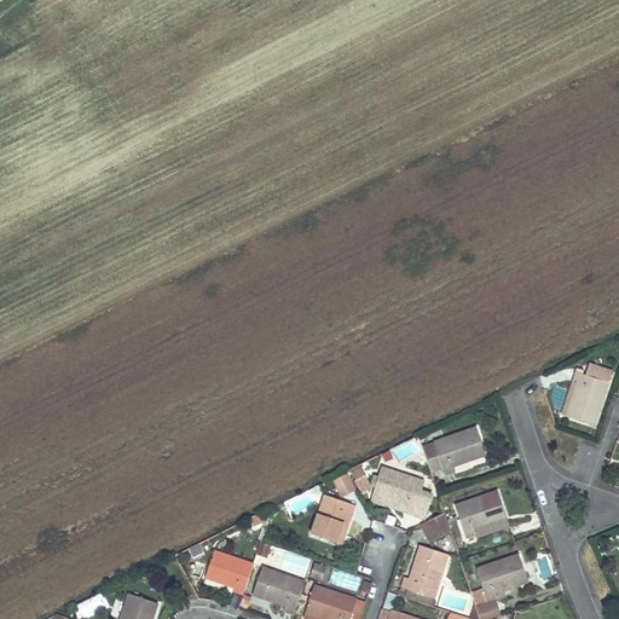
[(595,427),(613,374),(590,365),(586,376),(577,372),(573,382),(574,383),(580,385),(570,418),(595,427)]
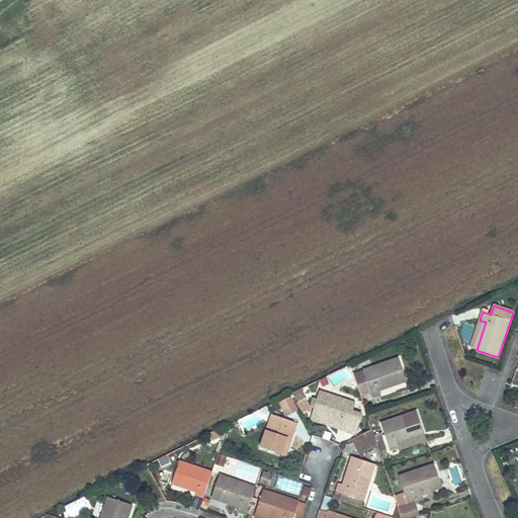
[(477,350),(486,322),(481,321),(471,348),(477,350)]
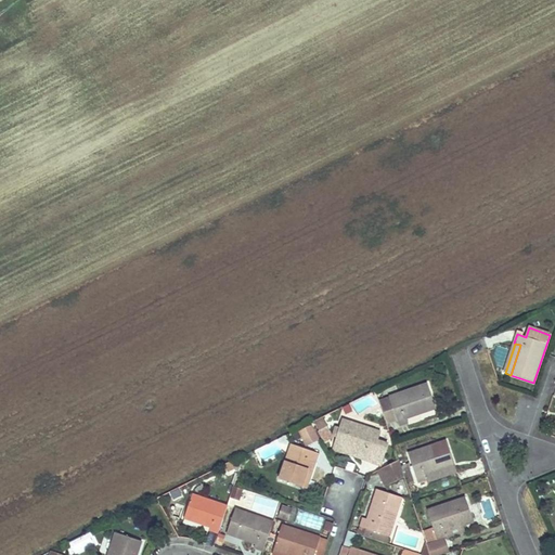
[(436,408),(428,384),(390,397),(400,426),(409,423),(407,417),(436,408)]
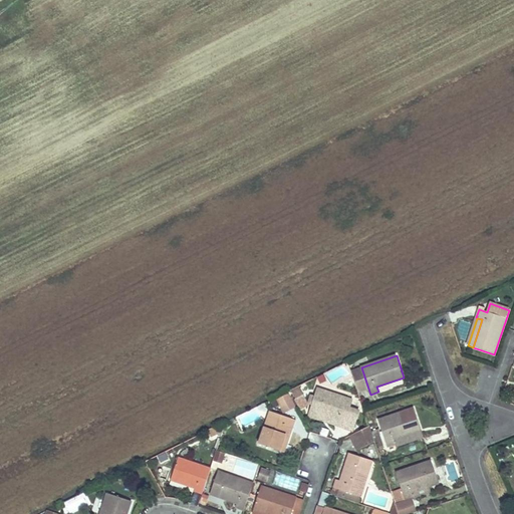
[(349,410),(352,401),(317,389),(310,411),(337,420),(335,425),(334,426),(343,429),(344,426),(353,430),(359,413),(349,410)]
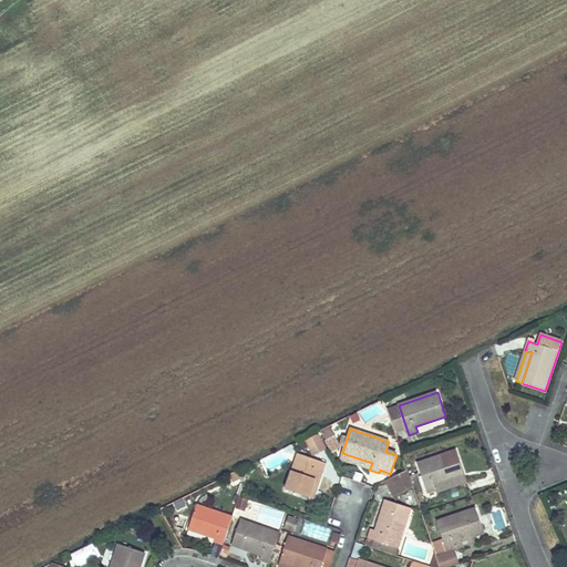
[(333,437),(330,430),(323,433),(327,440),(333,437)]
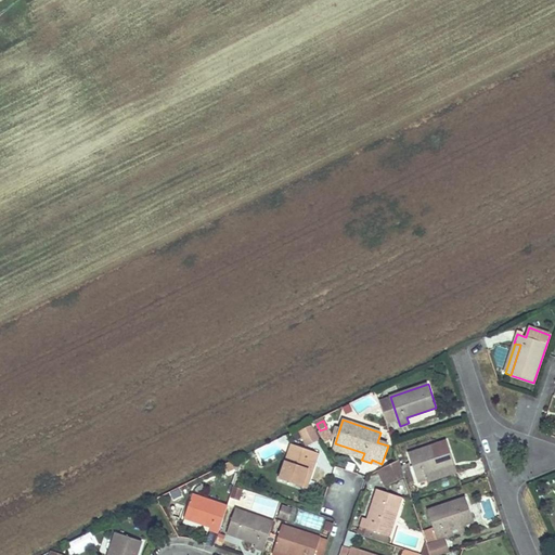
[(319,440),(312,425),(300,430),(307,446),(319,440)]
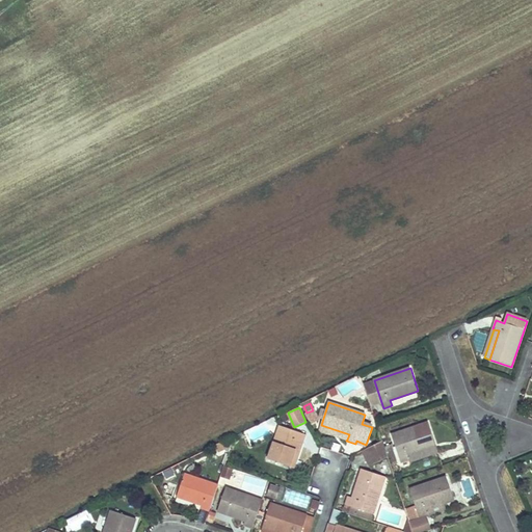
[(435,445),(428,423),(392,434),(401,463),(409,460),(408,455),(407,454),(435,445)]
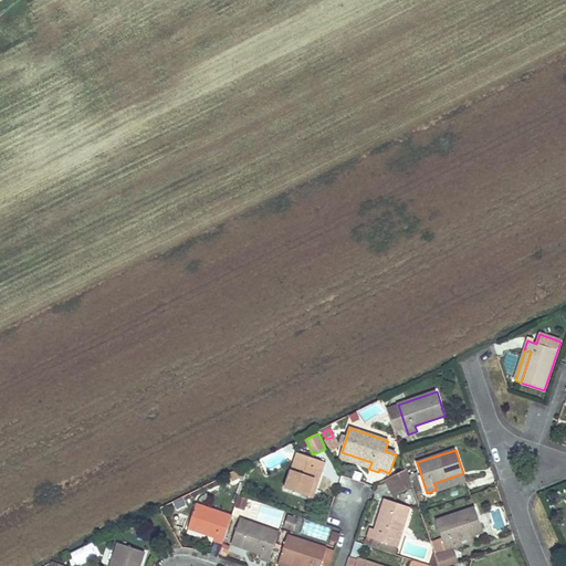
[(371,462),(342,452),(339,458),(369,468),(371,462)]
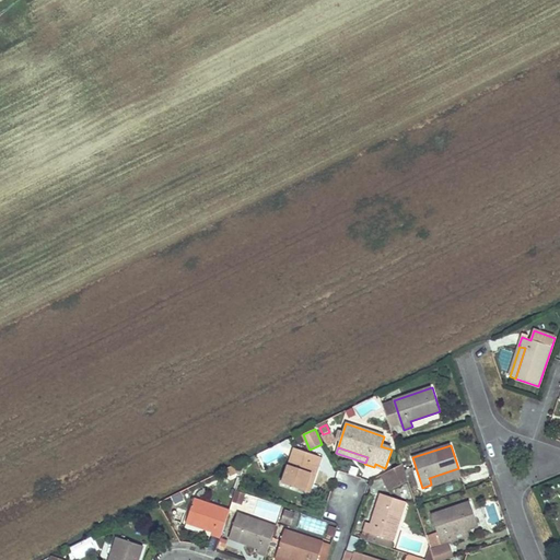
[(305,492),(315,465),(316,465),(319,466),(323,458),(296,448),(282,485),(305,492)]
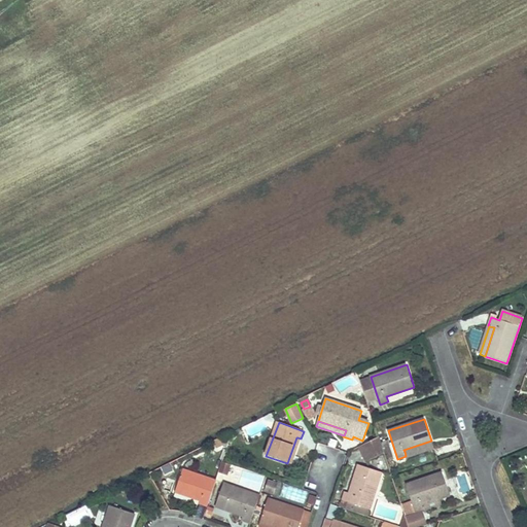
[(233,432),(220,438),(223,447),(227,447),(233,432)]
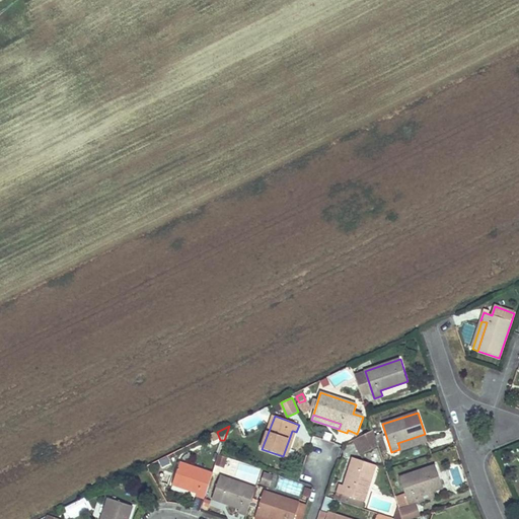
[(287,457),(296,432),(293,431),(292,431),(283,456),(287,457)]
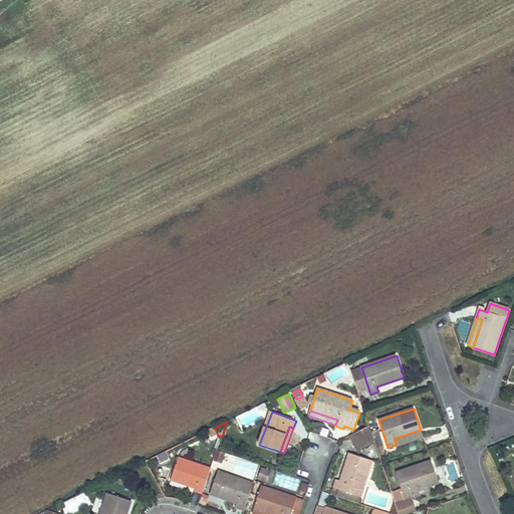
[(375,442),(369,427),(350,437),(357,451),(375,442)]
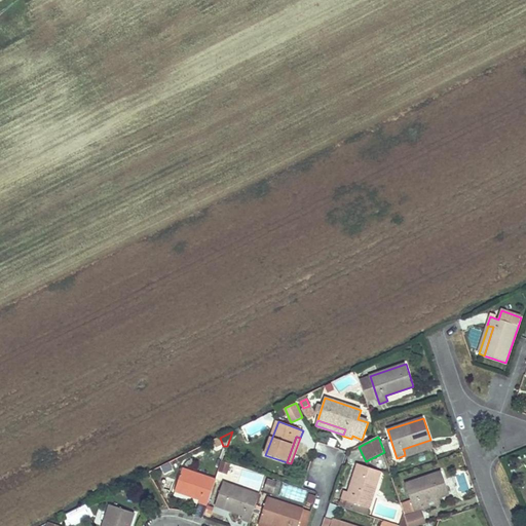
[(406,457),(434,448),(434,447),(431,441),(430,440),(403,449),(404,450),(405,455),(406,456),(406,457)]
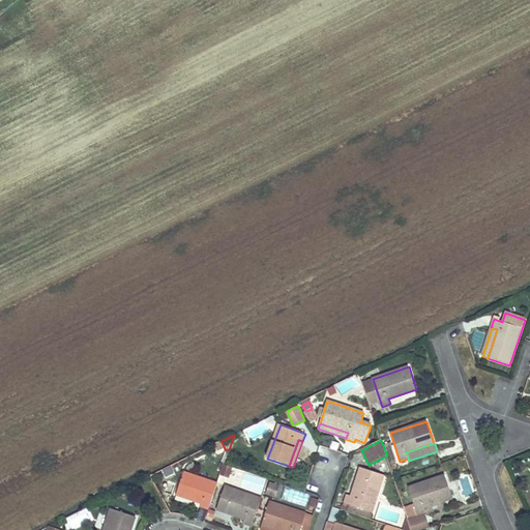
[(228,477),(231,468),(224,465),(221,475),(228,477)]
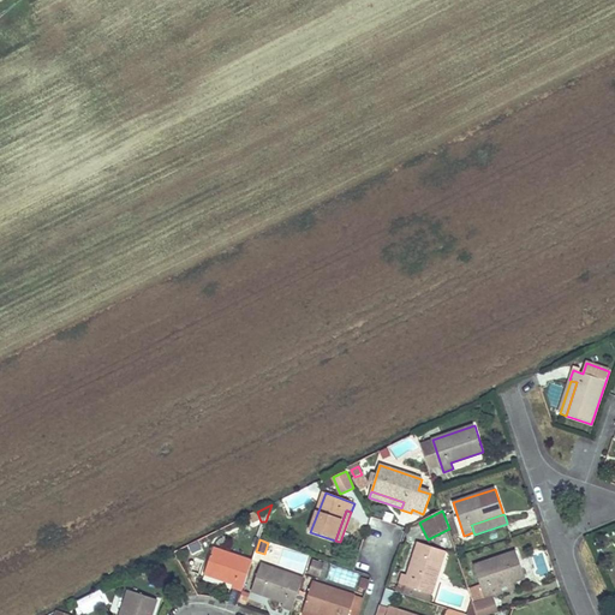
[(429,603),(446,551),(421,543),(410,577),(404,574),(400,584),(406,586),(404,595),(429,603)]
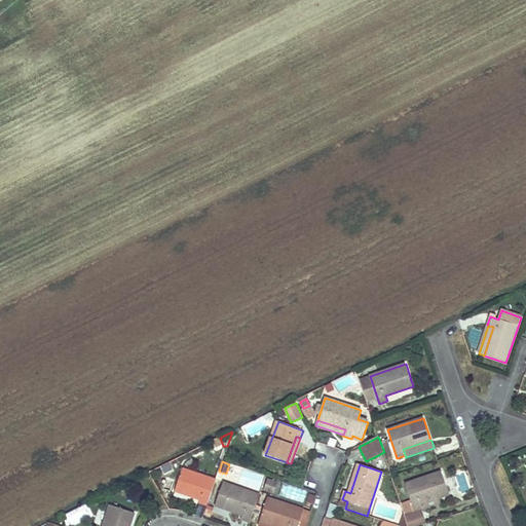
[(207,506),(216,480),(183,468),(179,477),(176,486),(175,489),(199,498),(198,503),(207,506)]
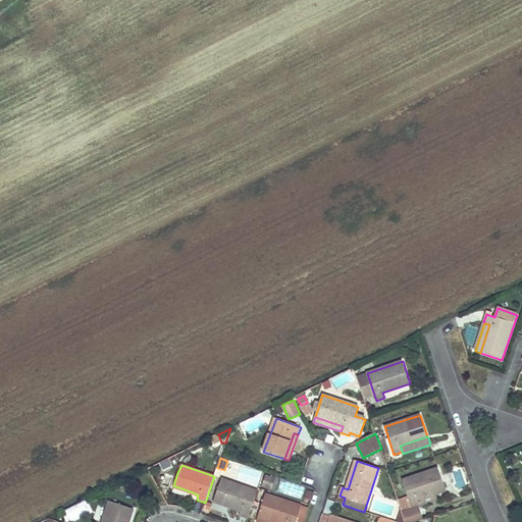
[(438,468),(403,480),(408,497),(398,500),(402,510),(402,512),(420,505),(418,500),(434,493),(446,490),(438,468)]
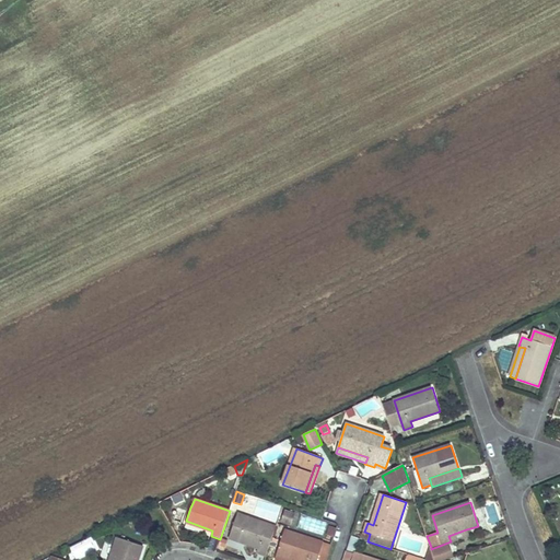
[(266,557),(276,527),(238,514),(234,526),(230,537),(259,548),(257,553),(266,557)]
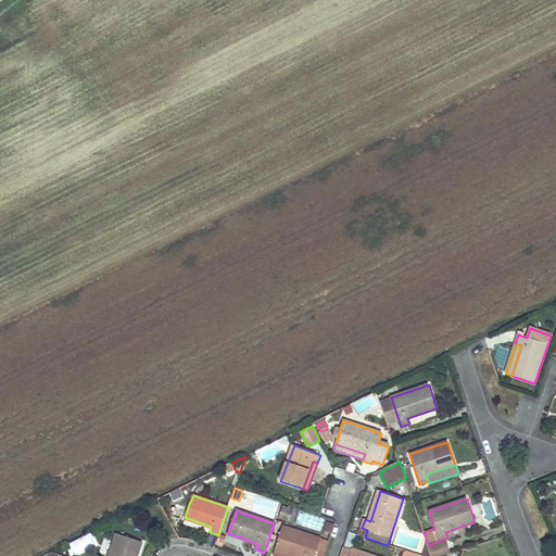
[(331,534),(335,526),(328,523),(325,532),(331,534)]
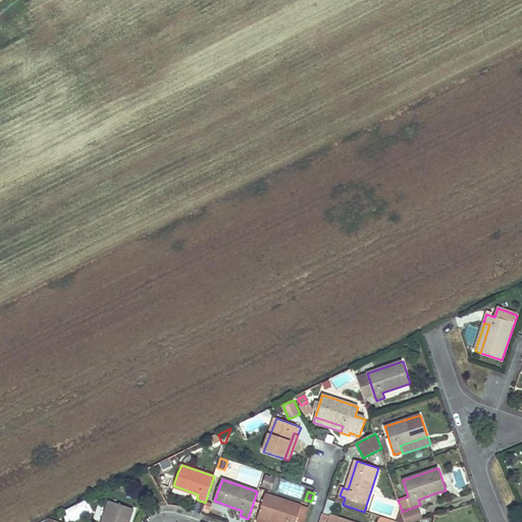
[(303,521),(309,509),(266,493),(262,506),(258,517),(259,517),(257,521),(303,521)]
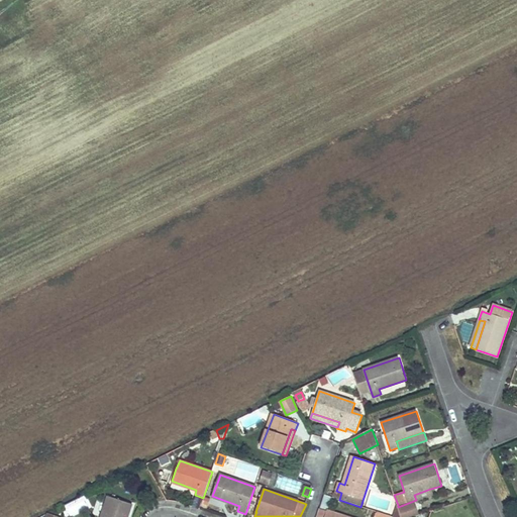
[(417,502),(432,496),(430,490),(430,489),(414,495),(416,500),(417,502)]
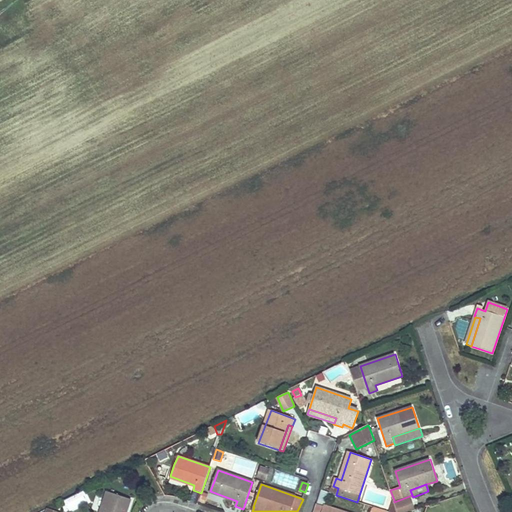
[(326,503),(330,493),(321,490),(318,500),(326,503)]
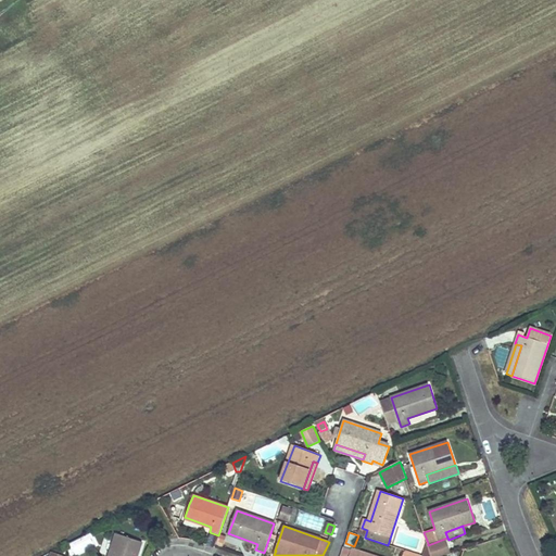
[(139,553),(142,543),(116,534),(109,555),(135,555),(137,552),(139,553)]
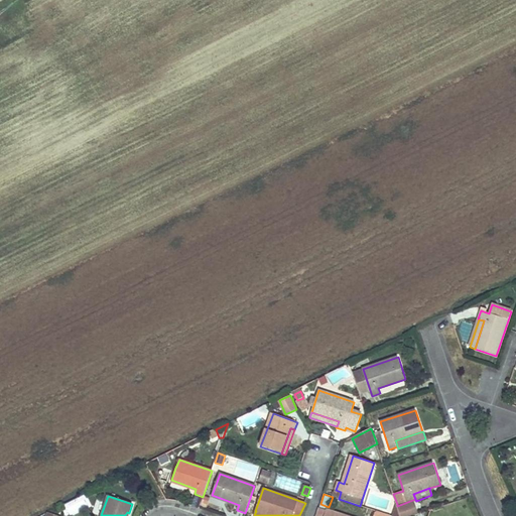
[(412,515),(417,514),(413,502),(398,507),(399,510),(400,515),(412,515)]
